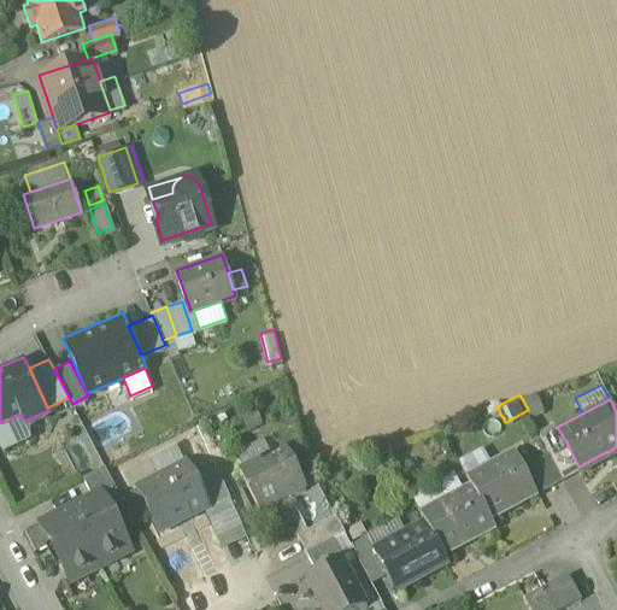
[(240,410),(248,428),(262,422),(253,404),(240,410)]
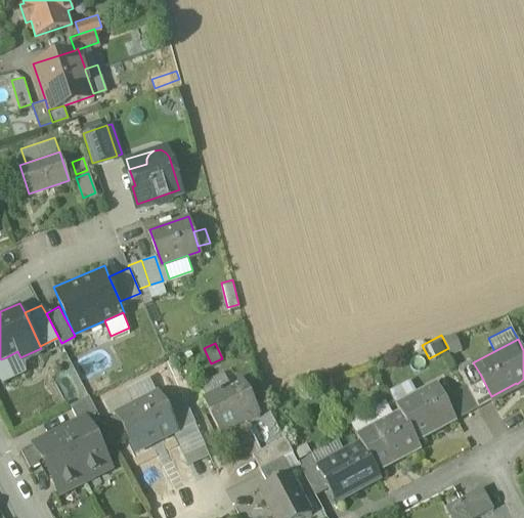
[(17,351),(6,357),(14,375),(27,369),(20,357),(17,351)]
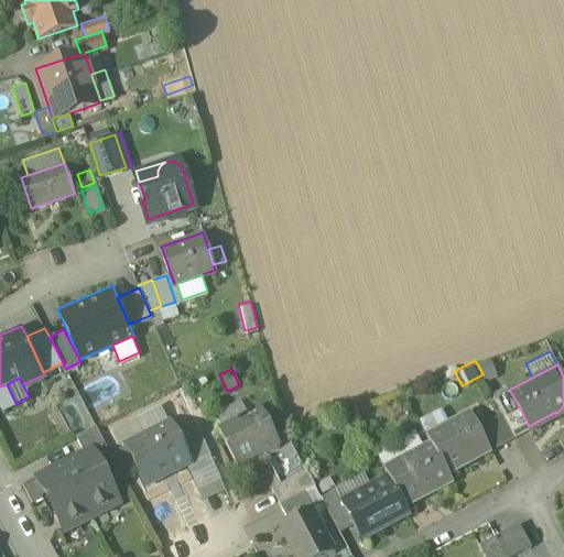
[(0,406),(1,410),(15,403),(7,384),(1,386),(0,386),(0,406)]
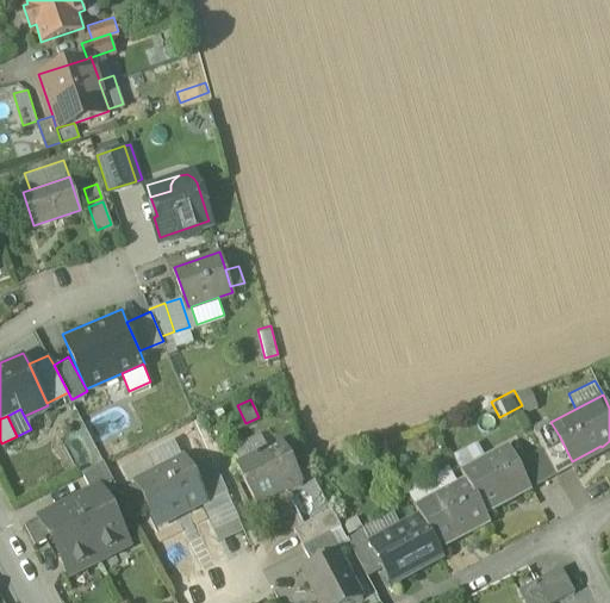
[(531,423),(542,443),(556,470),(572,461),(559,435),(554,437),(543,417),(531,423)]
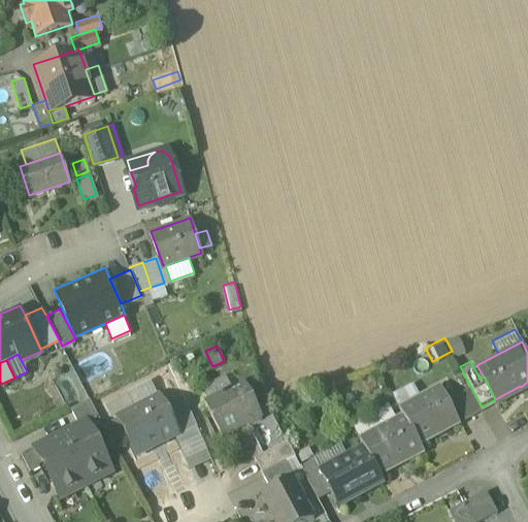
[(201,383),(207,395),(231,383),(225,370),(201,383)]
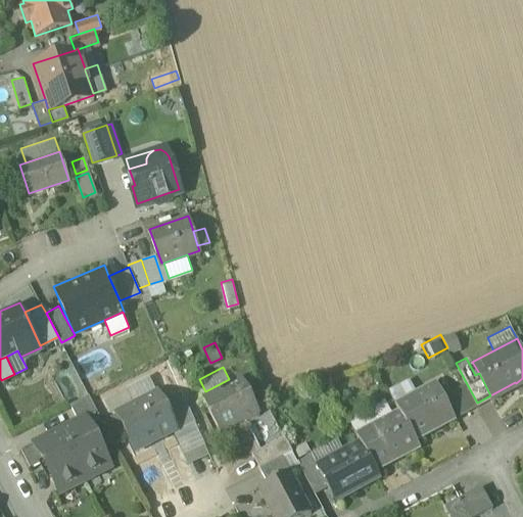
[(126,384),(134,402),(156,390),(147,373),(126,384)]
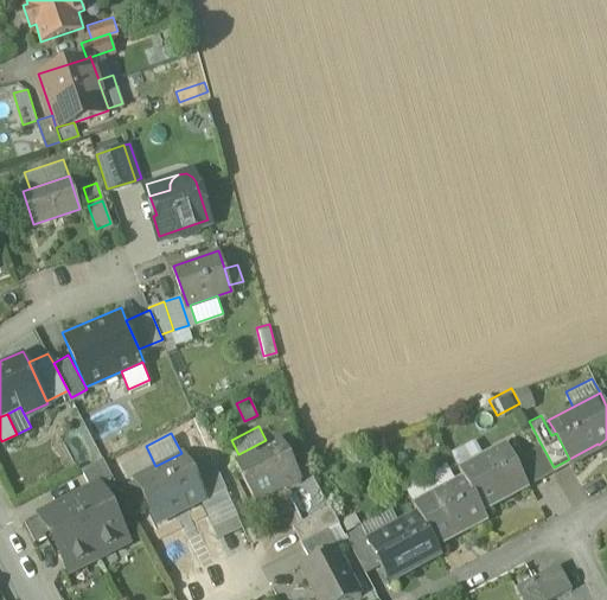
[(235,457),(256,499),(301,478),(279,434),(266,440),(238,454),(235,457)]
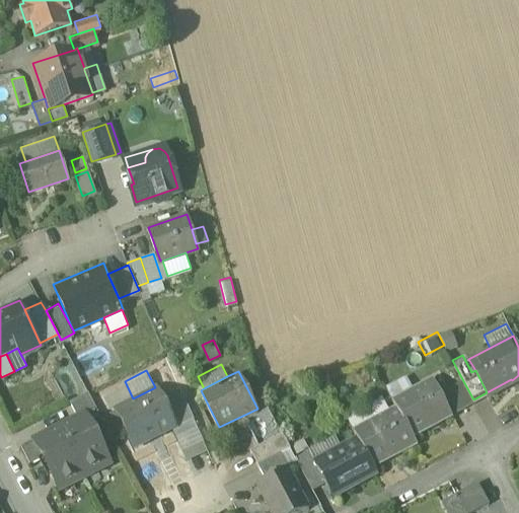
[(385,383),(393,397),(414,387),(405,372),(385,383)]
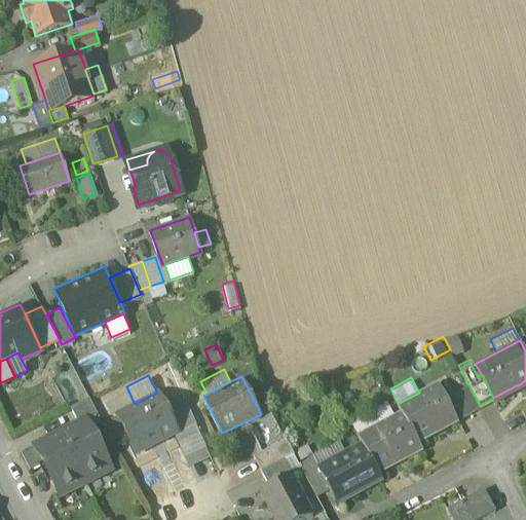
[(399,403),(402,410),(417,438),(436,429),(436,428),(456,416),(445,395),(439,382),(419,393),(399,403)]
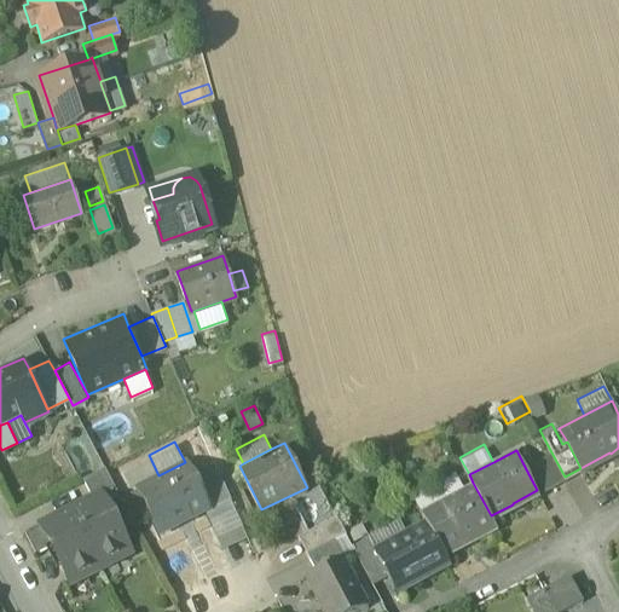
[(538,491),(565,477),(550,450),(524,465),(537,490),(538,491)]
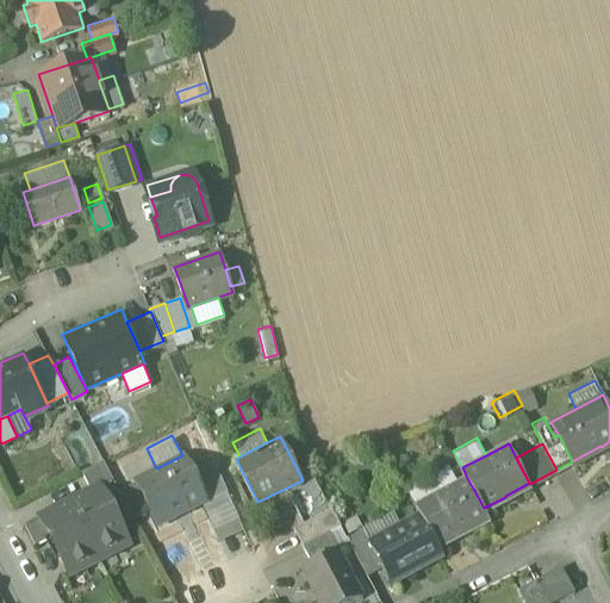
[(145,499),(157,522),(174,513),(174,511),(188,504),(188,505),(204,498),(182,455),(156,468),(136,479),(145,499)]
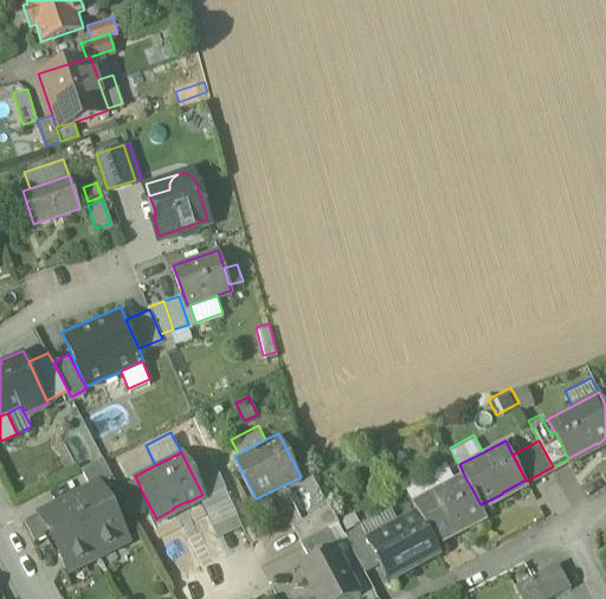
[(97,478),(101,487),(115,480),(102,455),(81,465),(89,483),(97,478)]
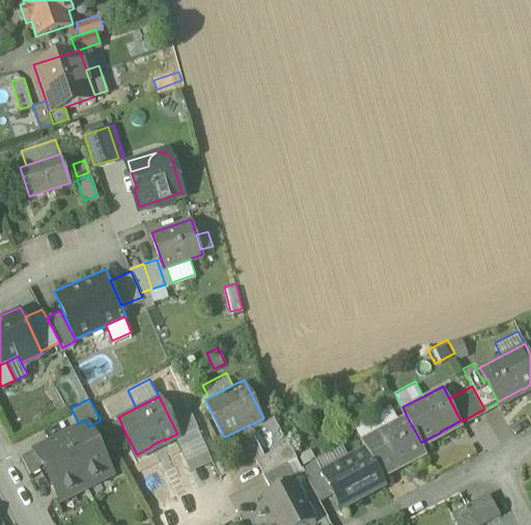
[(170,409),(183,433),(197,425),(187,401),(170,409)]
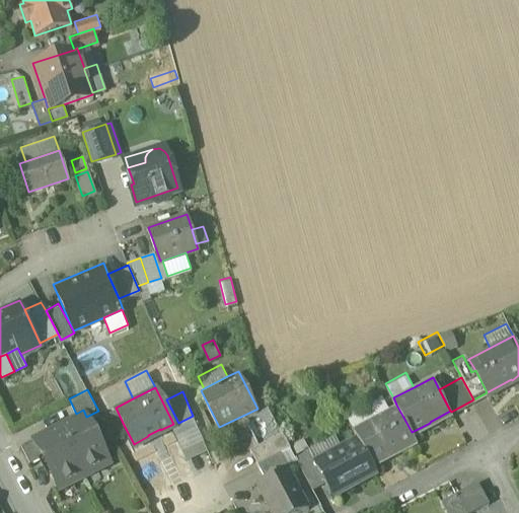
[(381,393),(360,405),(368,420),(389,409),(381,393)]
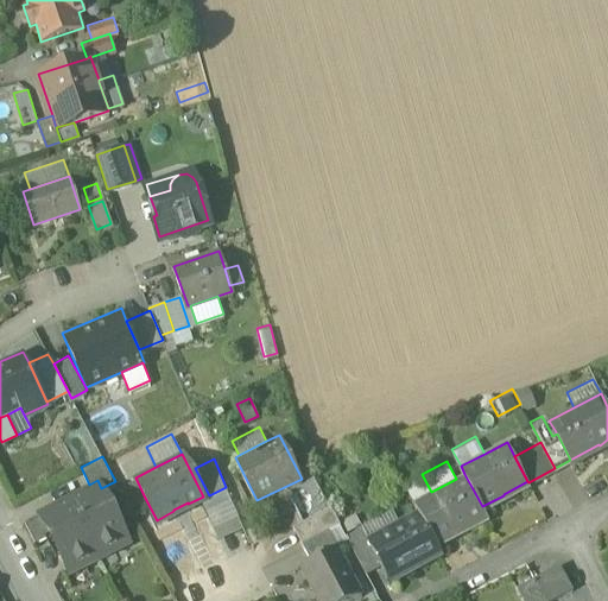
[(413,501),(415,501),(431,492),(422,474),(404,482),(413,501)]
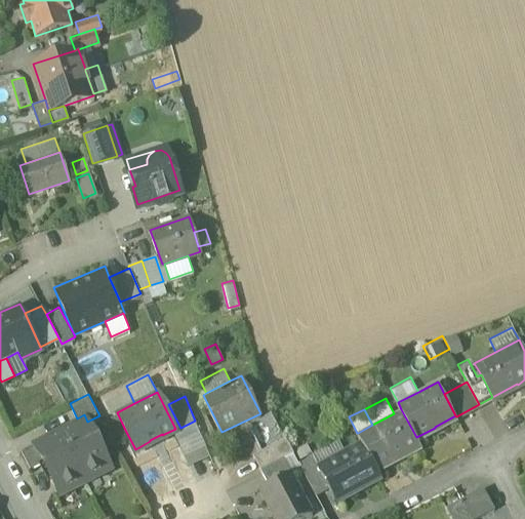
[(394,413),(372,425),(358,433),(362,440),(376,468),(396,457),(395,456),(419,444),(416,437),(401,409),(394,413)]
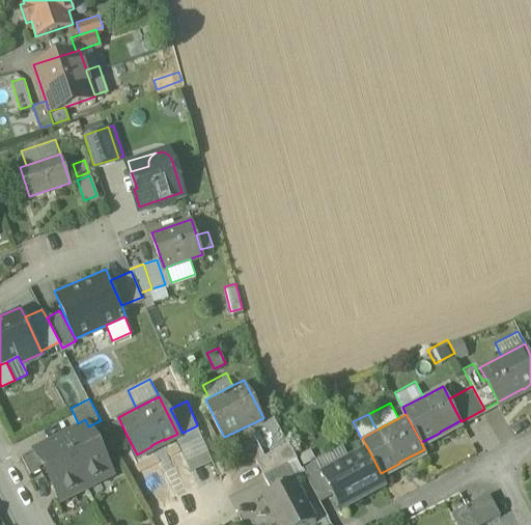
[(127,435),(118,417),(103,424),(112,442),(127,435)]
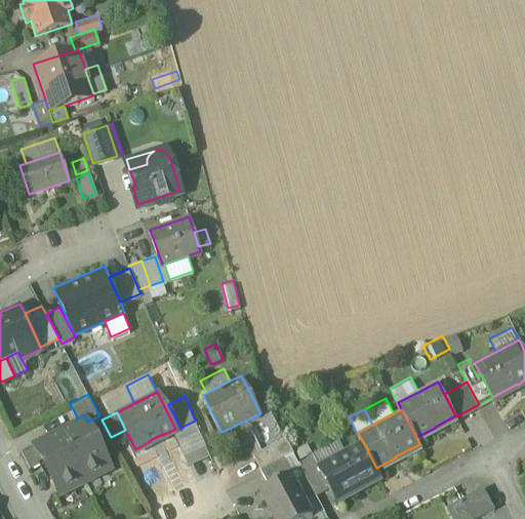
[(43,460),(59,491),(110,466),(87,422),(84,414),(77,418),(34,440),(34,441),(43,460)]
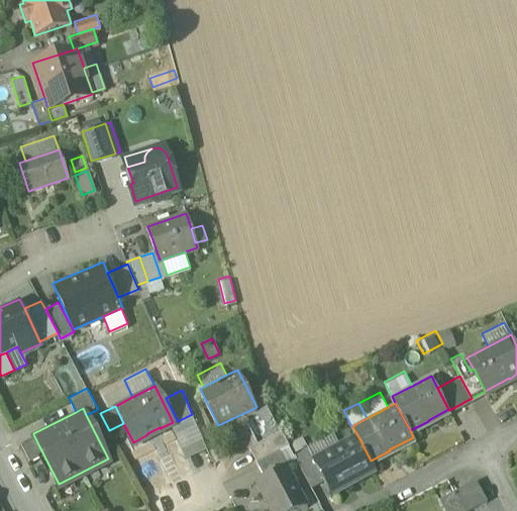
[(202,436),(192,414),(178,421),(172,424),(181,446),(202,436)]
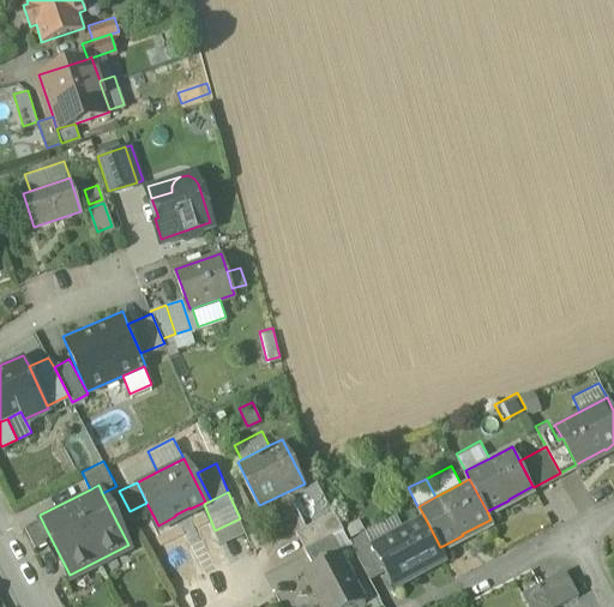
[(296,529),(306,546),(332,532),(343,526),(342,524),(333,509),(296,529)]
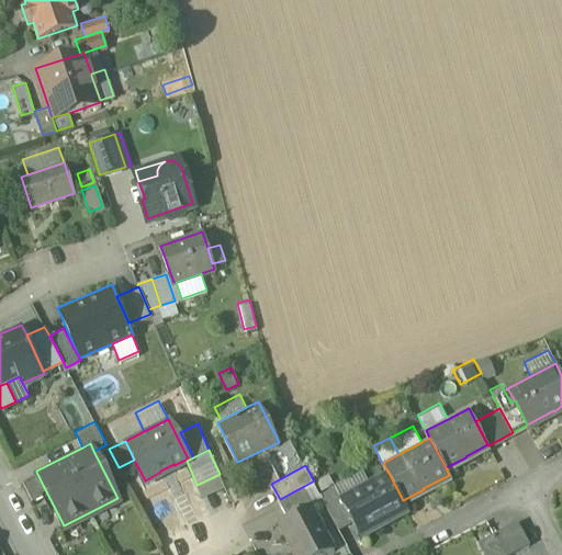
[(362,468),(335,484),(340,495),(369,480),(362,468)]
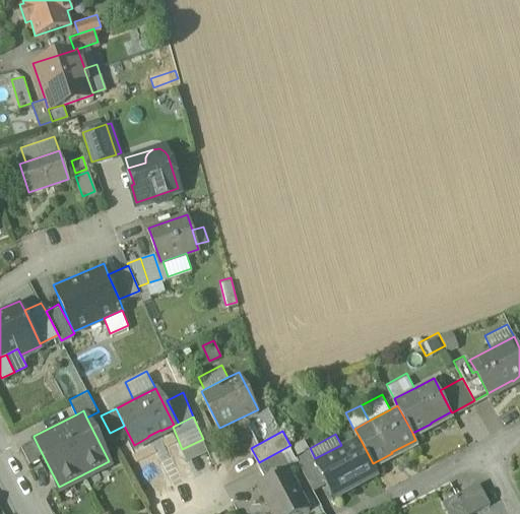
[(304,436),(289,444),(290,445),(296,455),(310,448),(304,436)]
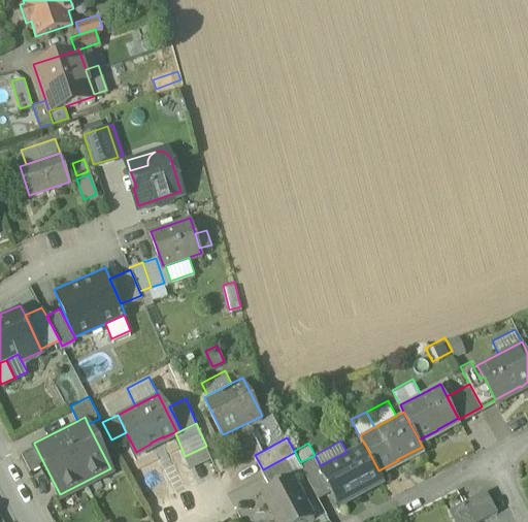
[(382,477),(378,470),(364,443),(347,452),(320,465),(319,465),(331,488),(337,501),(358,490),(357,489),(382,477)]
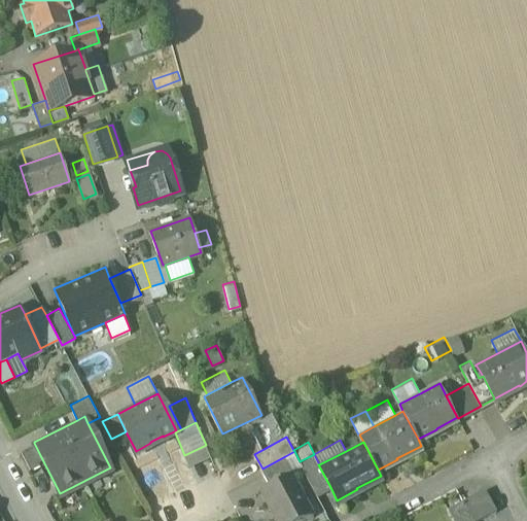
[(20,450),(30,469),(43,461),(34,443),(20,450)]
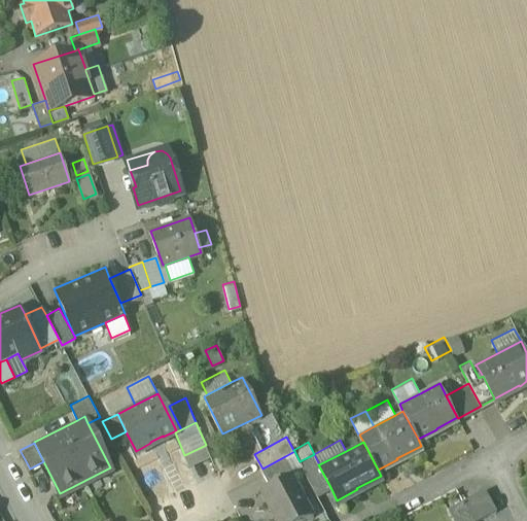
[(210,455),(206,445),(184,455),(188,464),(210,455)]
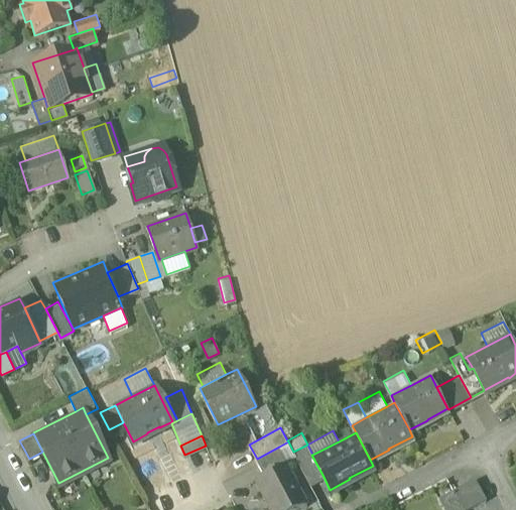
[(293,452),(309,484),(324,477),(311,455),(312,455),(307,444),(293,452)]
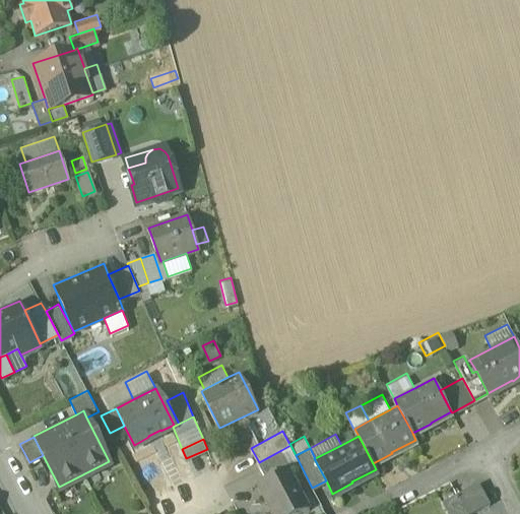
[(288,464),(281,450),(259,462),(266,476),(288,464)]
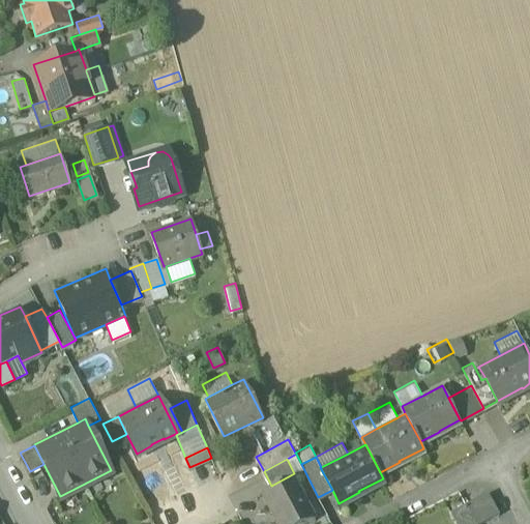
[(276,516),(281,523),(300,523),(317,516),(294,473),(271,486),(265,489),(278,515),(276,516)]
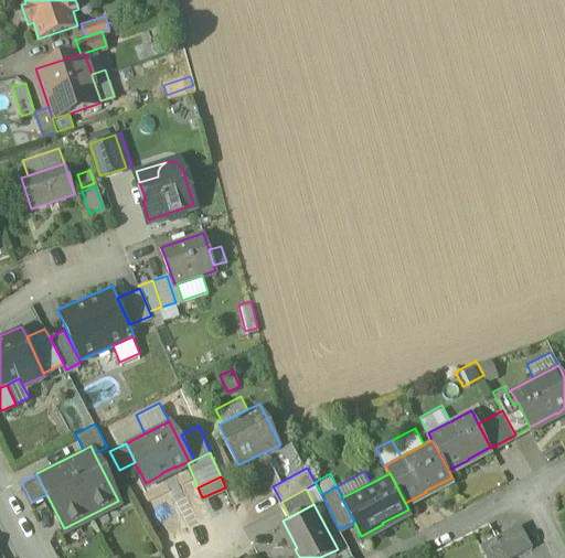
[(520,521),(508,526),(520,550),(532,544),(520,521)]
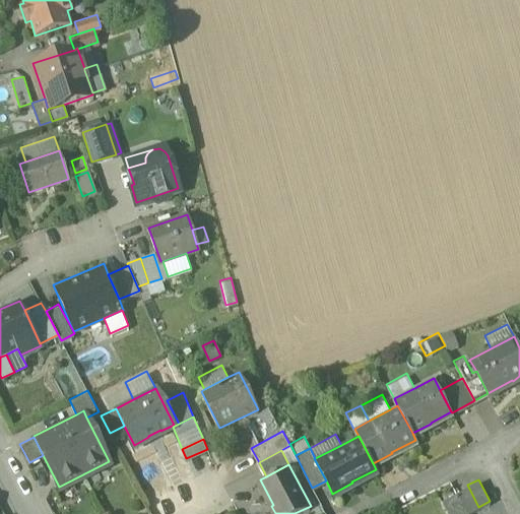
[(468,512),(478,507),(467,485),(457,491),(468,512)]
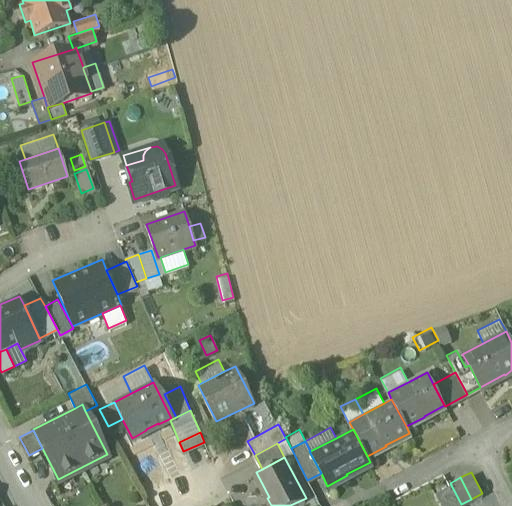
[(457,505),(461,504),(450,483),(439,489),(448,505),(457,505)]
